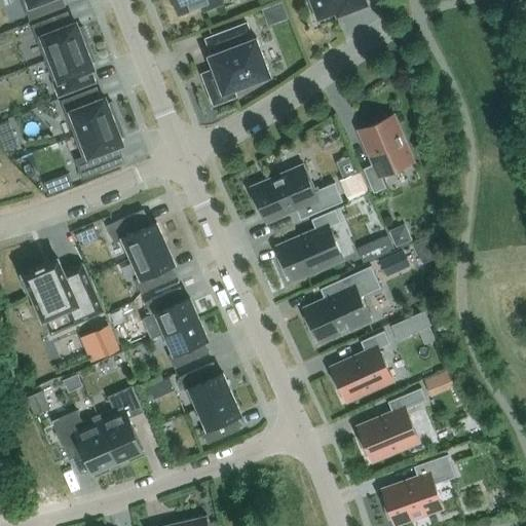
[(55,0),(23,0),(30,19),(65,5),(65,4),(59,6),(55,0)]
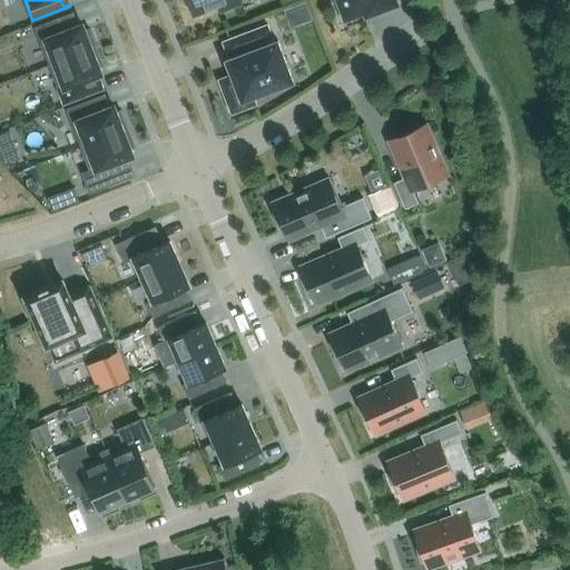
[(188,0),(194,13),(218,5),(220,10),(239,2),(238,0),(188,0)]
